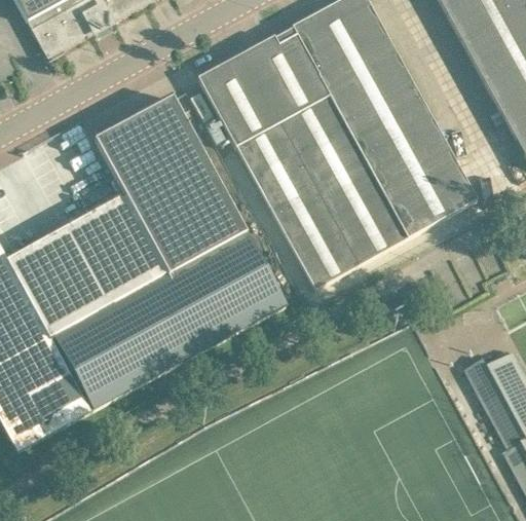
[(63,48),(62,46),(146,0),(15,0),(43,48),(41,49),(45,58),(63,48)]
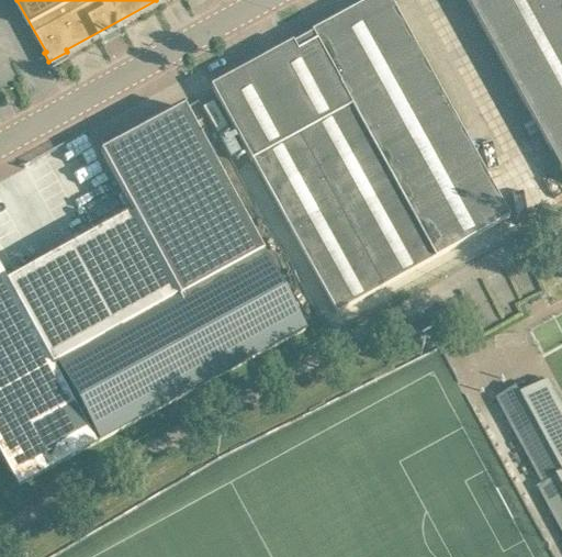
[(211,82),(336,309),(509,212),(392,0),(361,0),(312,28),(313,29),(293,40),(293,37),(211,82)]
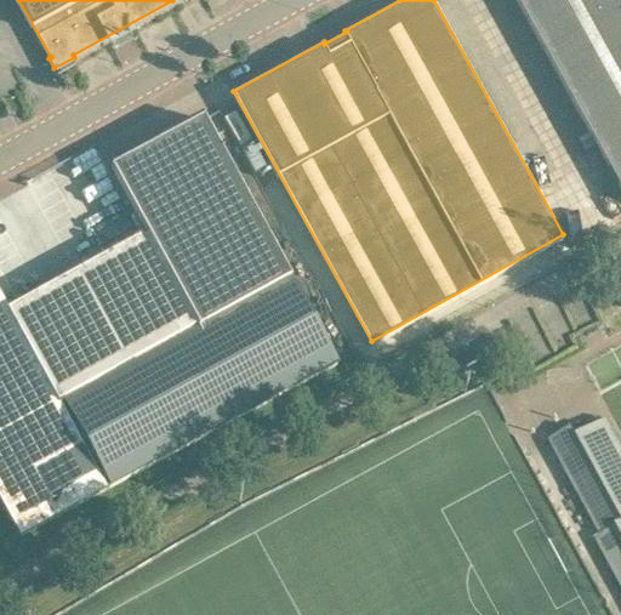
[(519,0),(620,184),(620,0),(519,0)]
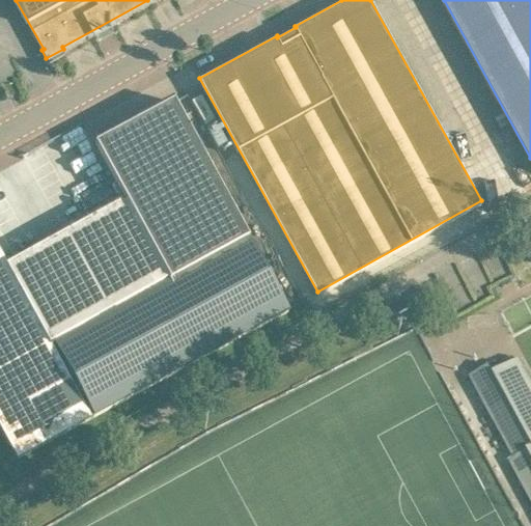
[(94,140),(169,277),(248,233),(174,98),(94,140)]
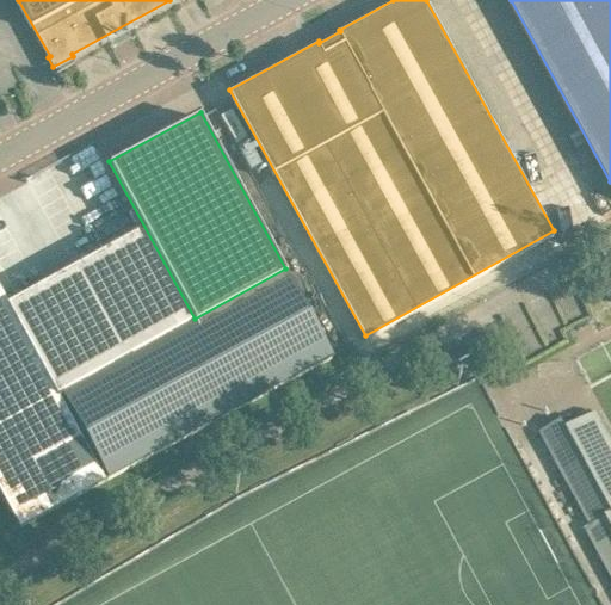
[(195,319),(59,393),(48,374),(68,363),(44,318),(24,329),(0,286),(0,486),(20,523),(332,353),(285,269),(195,319)]
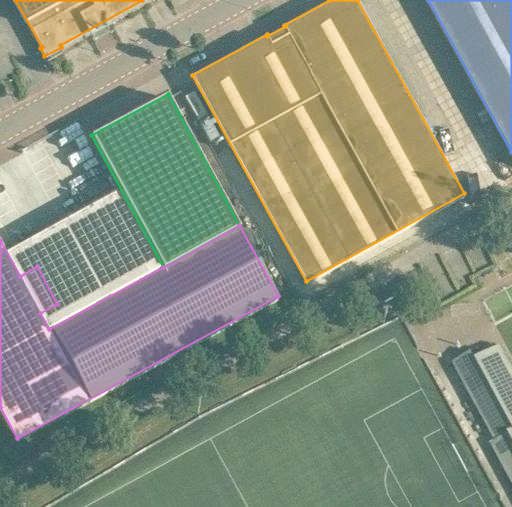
[(424,312),(422,305),(420,302),(413,304),(417,315),(424,312)]
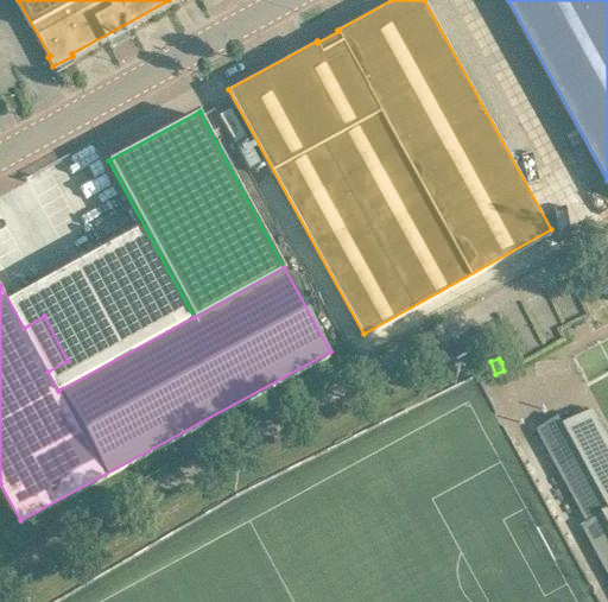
[(559,412),(537,425),(538,425),(588,518),(582,520),(607,566),(607,429),(594,404),(564,420),(559,412)]
